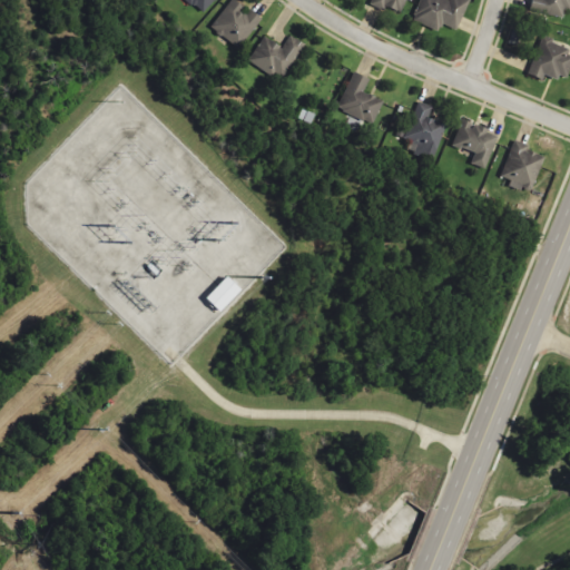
[(187,0),(204,13),(214,0),(187,0)]
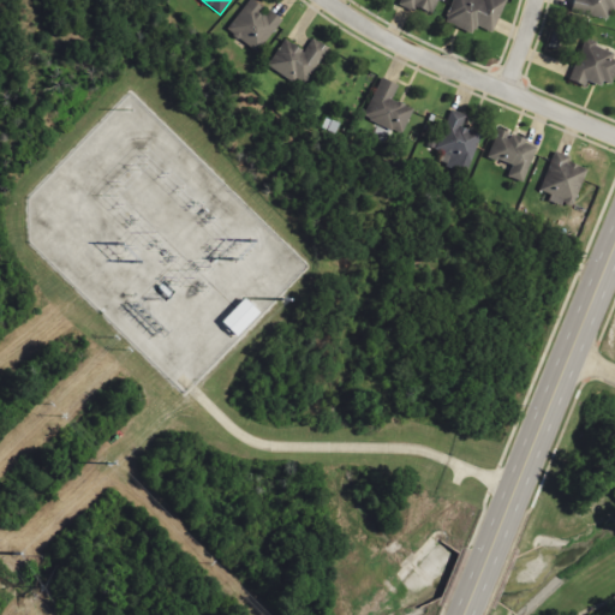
[(258,51),(279,17),(250,0),(245,0),(227,31),(258,51)]
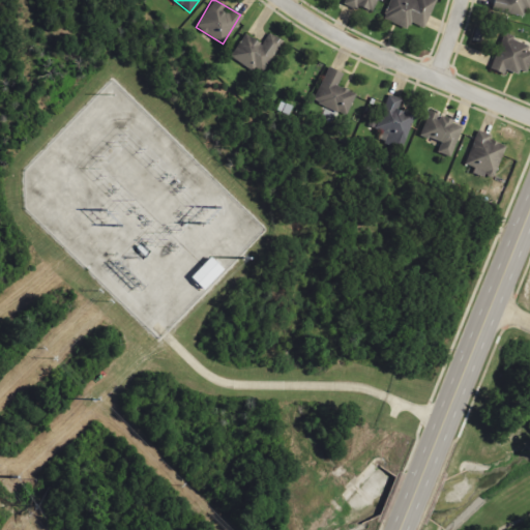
[(346,0),(344,5),(356,10),(357,6),(372,12),(377,0),(346,0)]
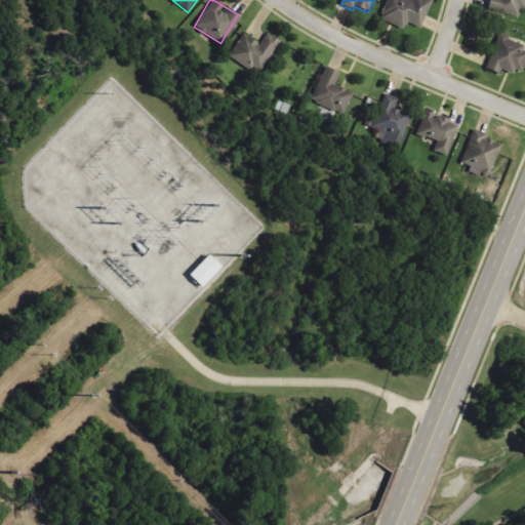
[(404,29),(406,23),(419,29),(431,0),(387,0),(379,18),(404,29)]
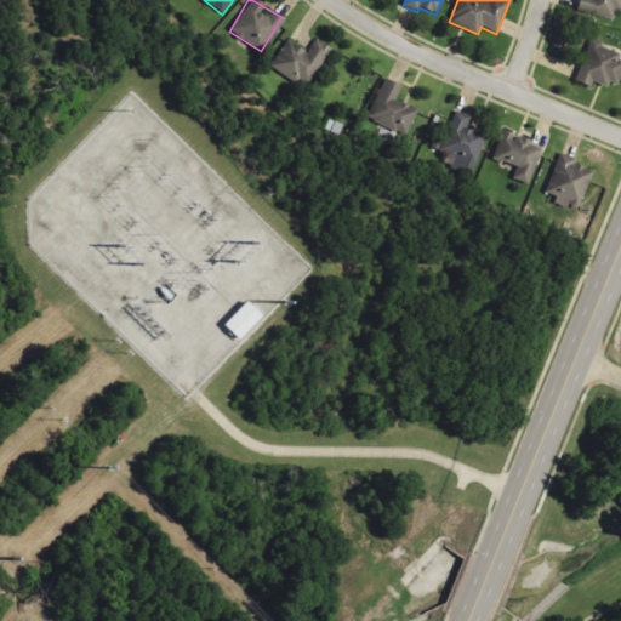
[(620,0),(577,0),(576,10),(620,18),(620,17),(620,0)]
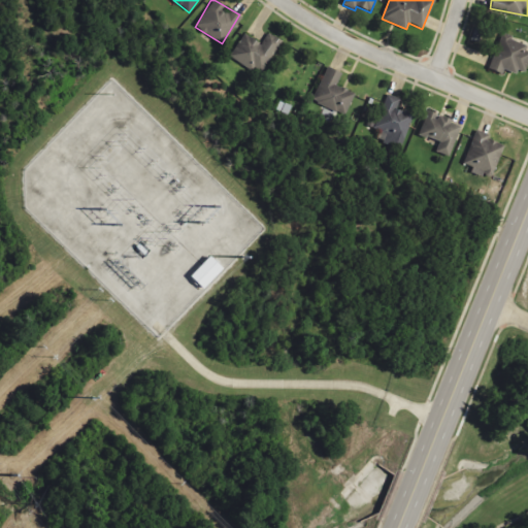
[(488,69),(501,74),(503,68),(524,75),(527,63),(527,46),(505,39),(508,31),(501,29),(488,69)]
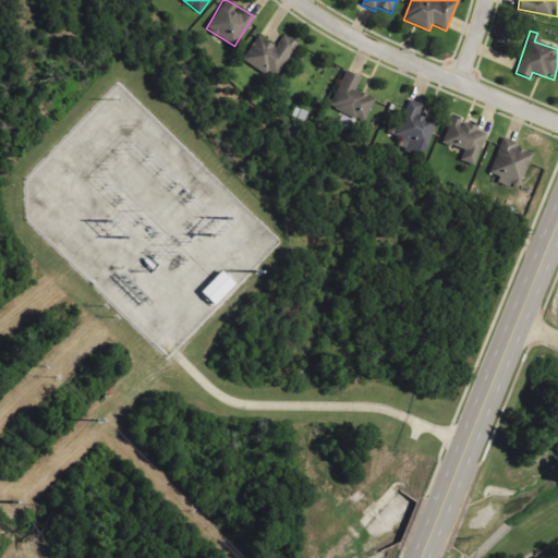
[(242,58),(273,80),(299,45),(283,34),(275,47),(259,35),(242,58)]
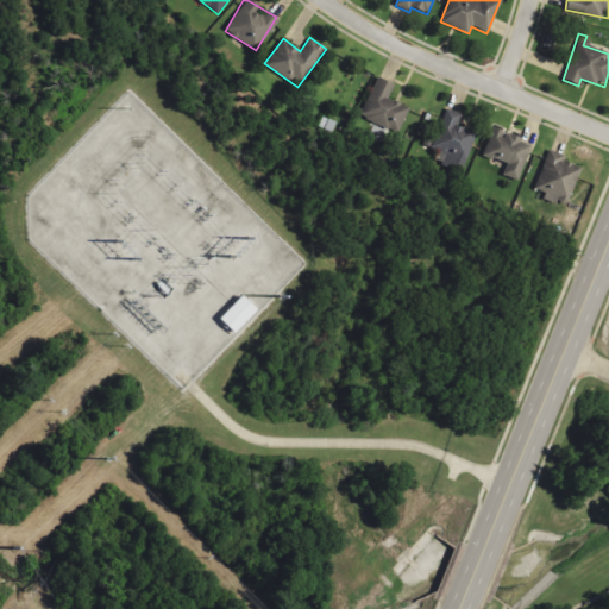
[(394,85),(377,77),(360,115),(400,132),(409,108),(388,99),(394,85)]
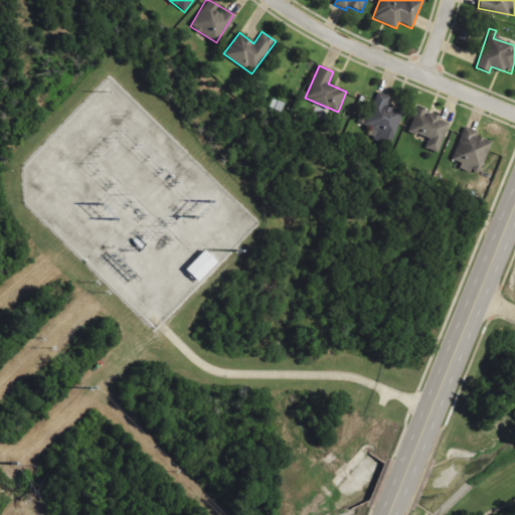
[(390,96),(375,92),(367,126),(377,129),(375,139),(393,144),(401,112),(387,109),(390,96)]
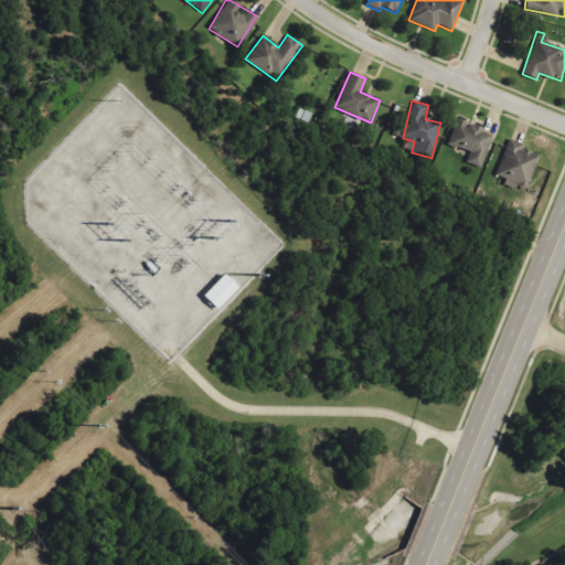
[(466,163),(481,169),(493,132),(457,120),(448,146),(469,152),(466,163)]
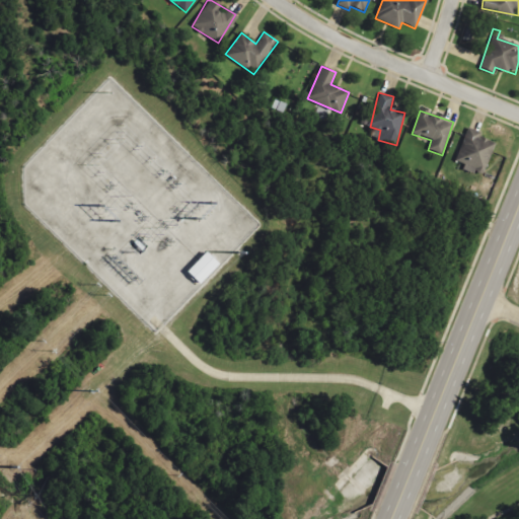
[(456,162),(464,164),(462,169),(485,176),(495,142),(480,138),(482,133),(467,129),(456,162)]
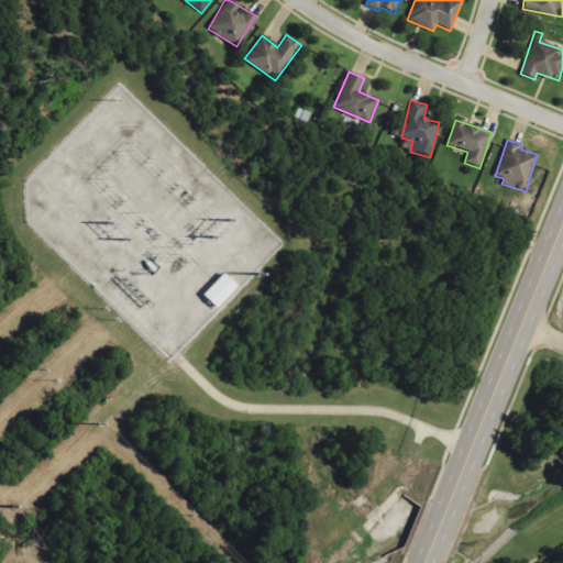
[(235,286),(222,272),(200,294),(214,308),(235,286)]
